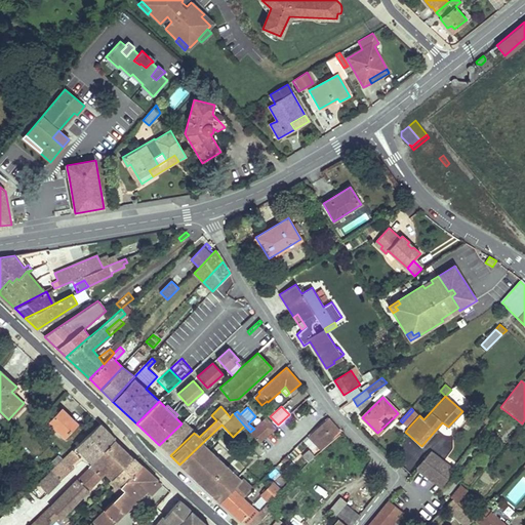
[(49,422),(64,437),(77,423),(62,409),(49,422)]
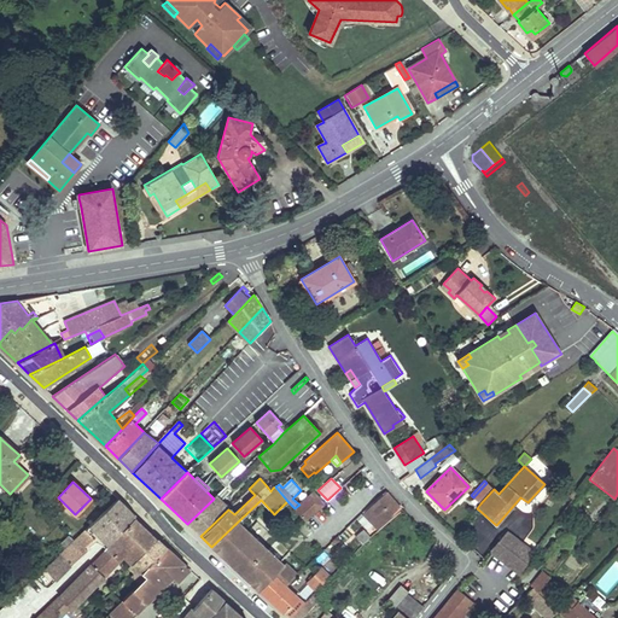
[(494,489),(487,483),(473,497),(481,503),(494,489)]
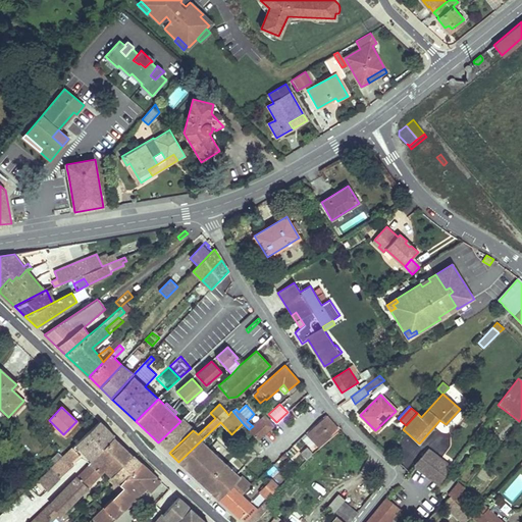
[(193,430),(186,422),(194,415),(191,411),(180,421),(158,442),(169,453),(193,430)]
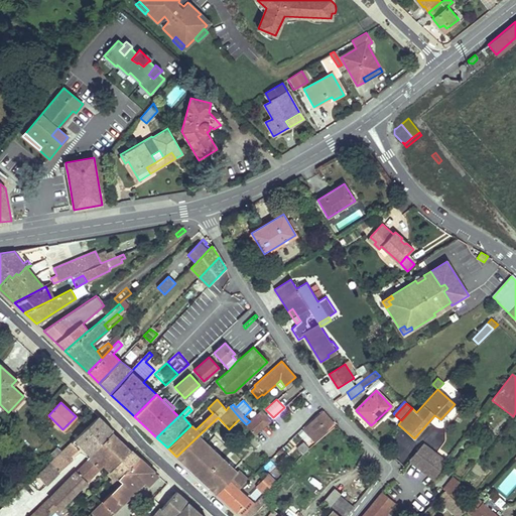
[(476,413),(473,411),(452,438),(448,435),(439,448),(449,456),(483,411),(479,408),(476,413)]
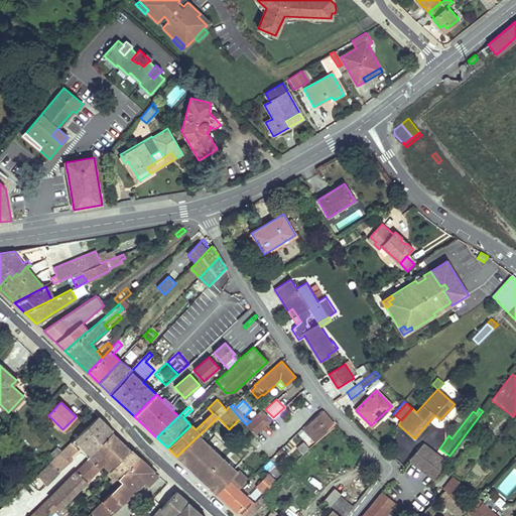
[(323,410),(302,428),(314,440),(334,424),(323,410)]
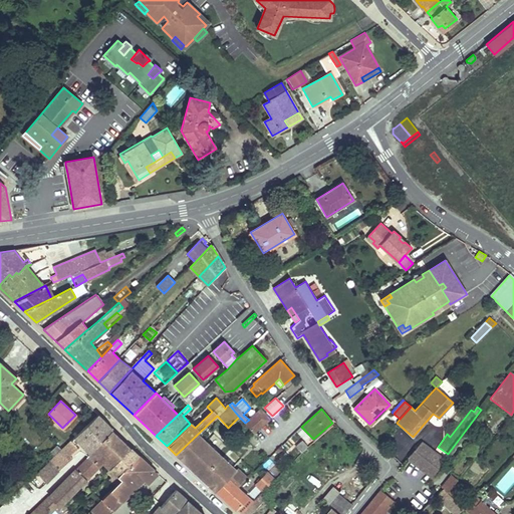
[(253,433),(267,421),(258,412),(249,420),(245,423),(253,433)]
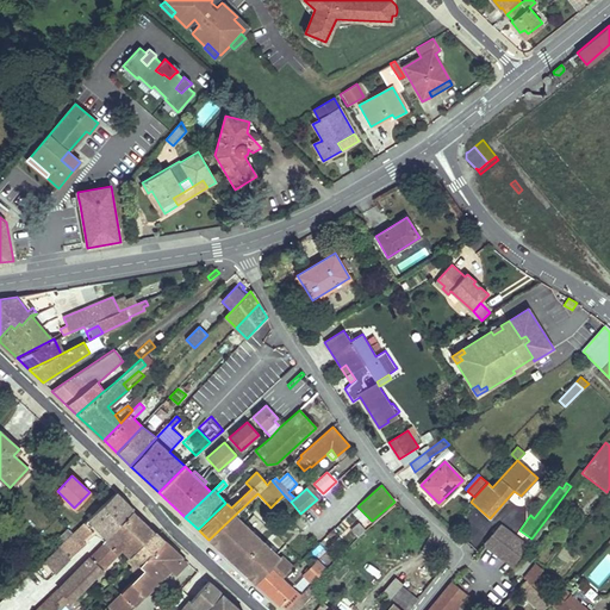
[(117,492),(88,518),(99,529),(97,531),(104,540),(132,510),(126,505),(129,503),(117,492)]
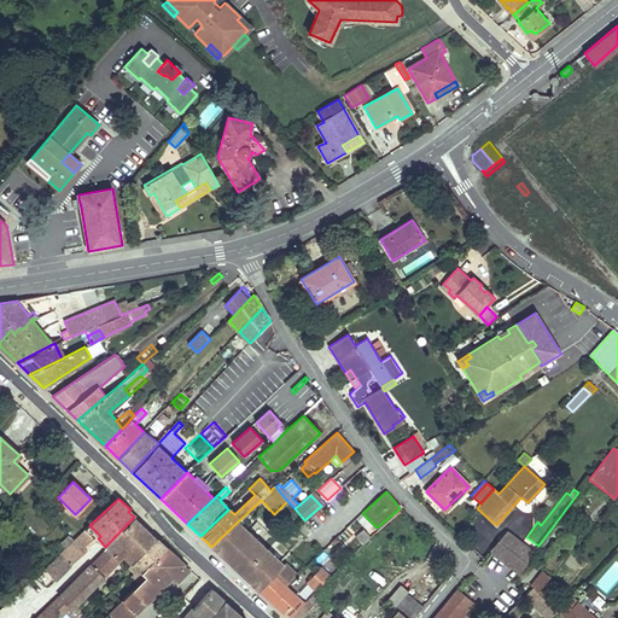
[(155,537),(134,517),(105,547),(106,547),(91,564),(104,576),(123,555),(132,563),(155,537)]
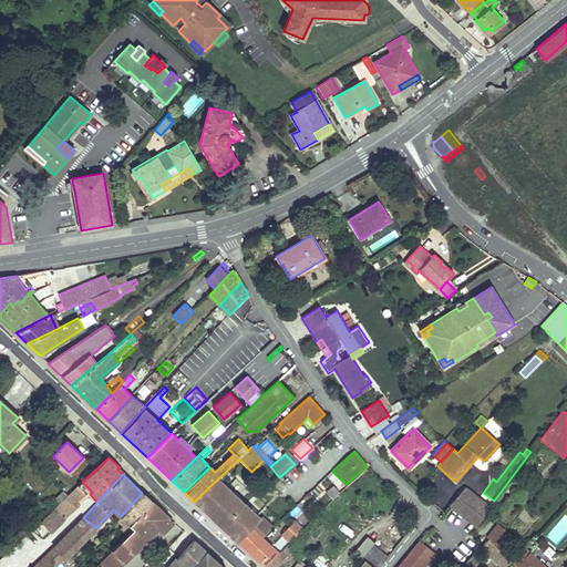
[(259,519),(217,480),(194,502),(237,543),(251,527),(263,537),(272,528),(261,517),(259,519)]
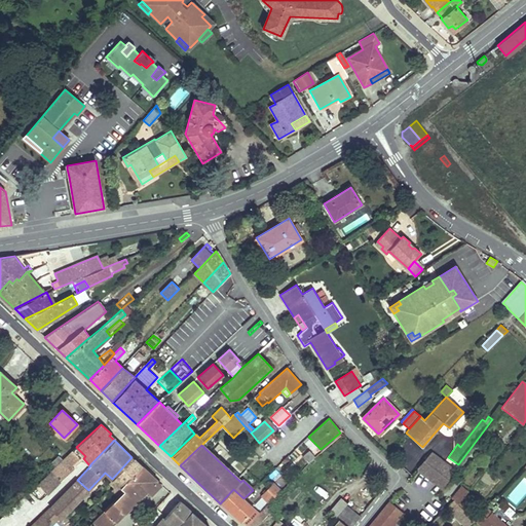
[(54,467),(37,484),(46,493),(82,459),(73,450),(63,459),(54,467)]
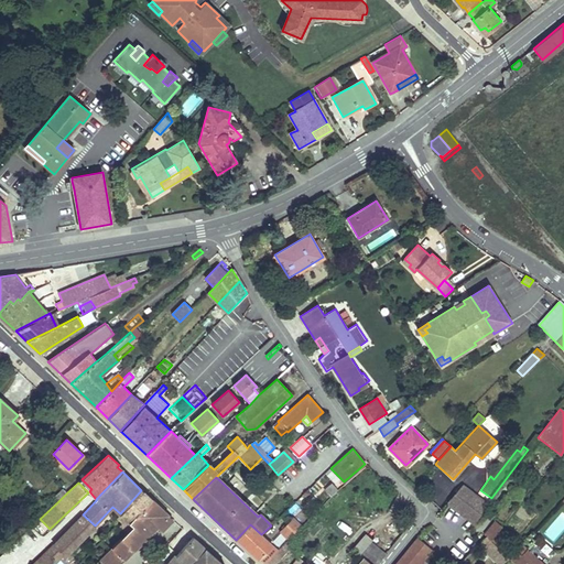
[(324,488),(333,497),(338,491),(331,483),(324,488)]
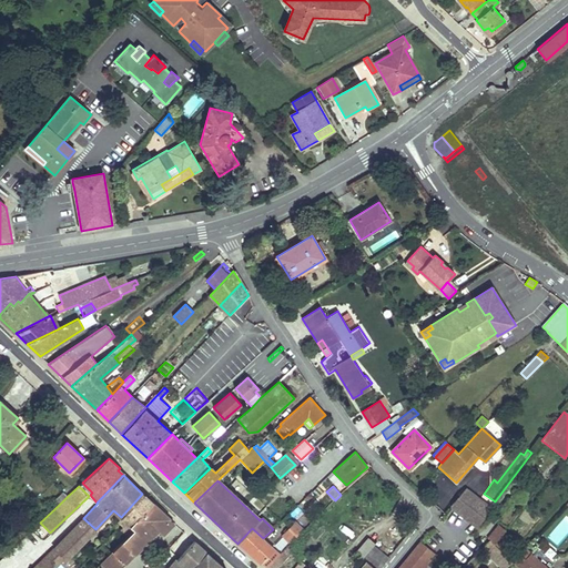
[(465,489),(453,504),(454,509),(476,526),(490,507),(465,489)]
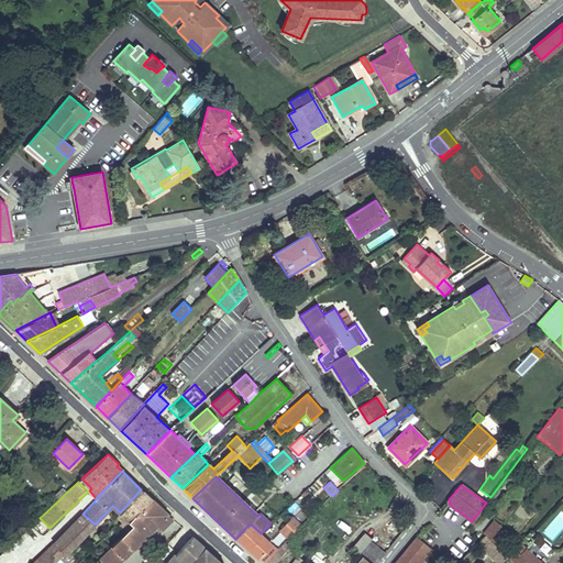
[(67,492),(63,487),(54,496),(58,500),(67,492)]
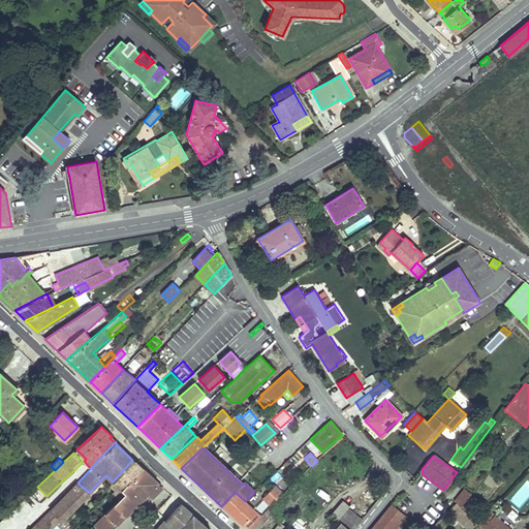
[(121,489),(142,468),(132,460),(113,481),(107,488),(119,498),(124,492),(121,489)]
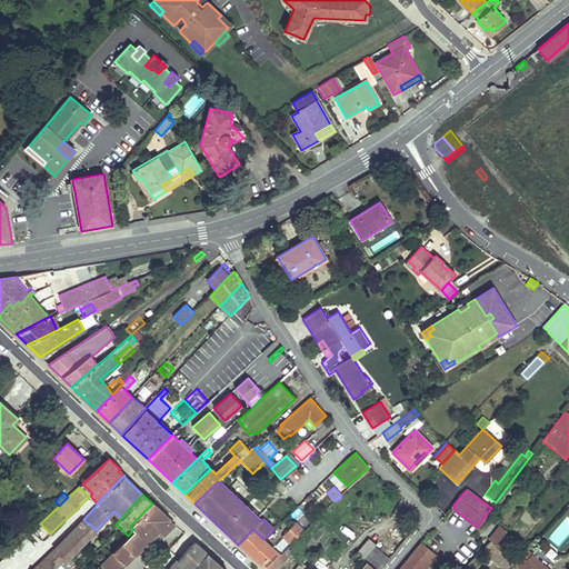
[(165,532),(173,523),(152,503),(130,526),(133,529),(128,536),(111,553),(102,562),(101,565),(106,568),(120,568),(160,528),(165,532)]
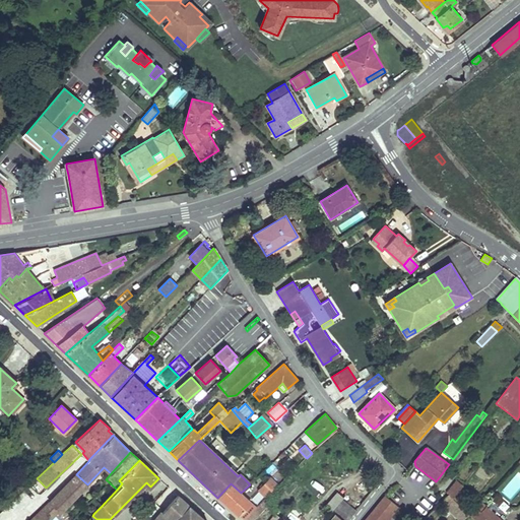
[(87,484),(76,474),(49,502),(56,510),(59,513),(87,484)]
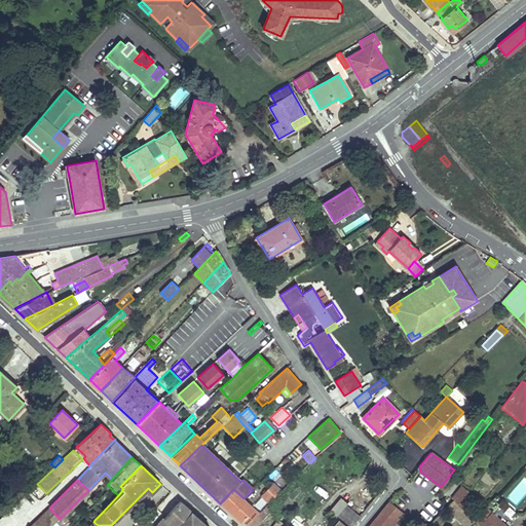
[(262,495),(269,503),(282,492),(273,484),(262,495)]
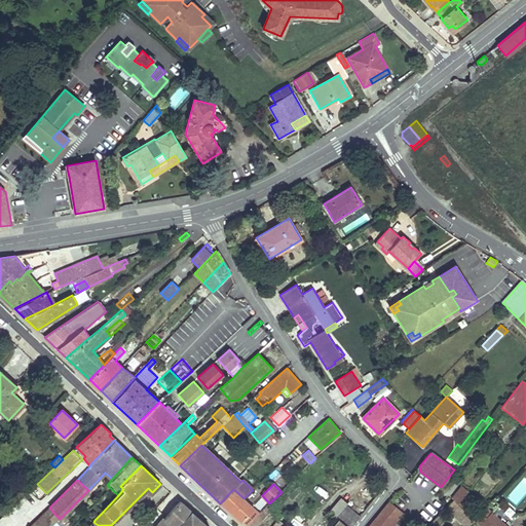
[(461,499),(467,491),(462,486),(452,498),(454,500),(458,496),(461,499)]
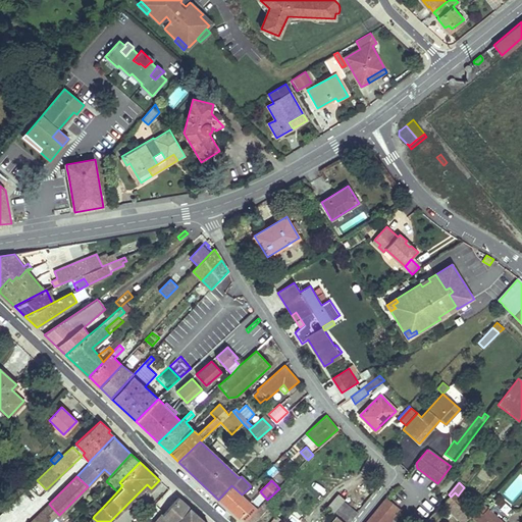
[(257,510),(242,494),(231,485),(218,500),(240,518),(246,512),(251,516),(255,512),(257,510)]
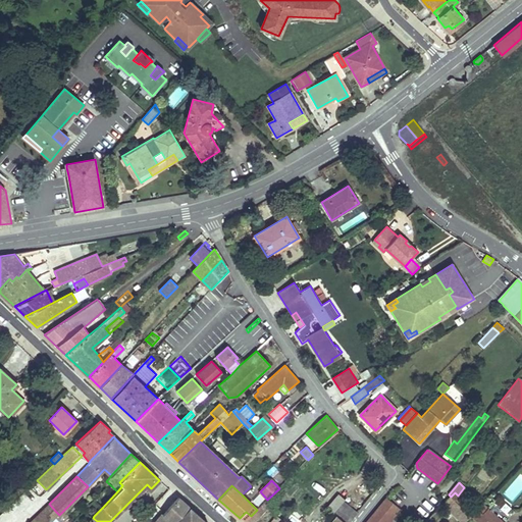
[(0,521),(28,521),(47,504),(31,486),(0,516),(0,521)]
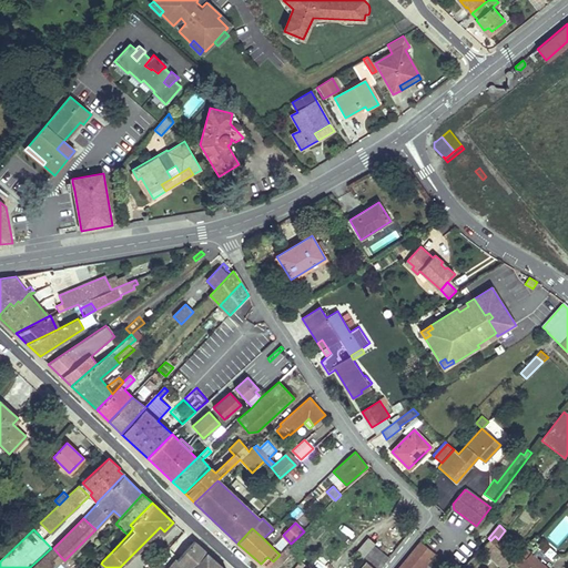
[(193,540),(169,567),(193,567),(206,554),(193,540)]
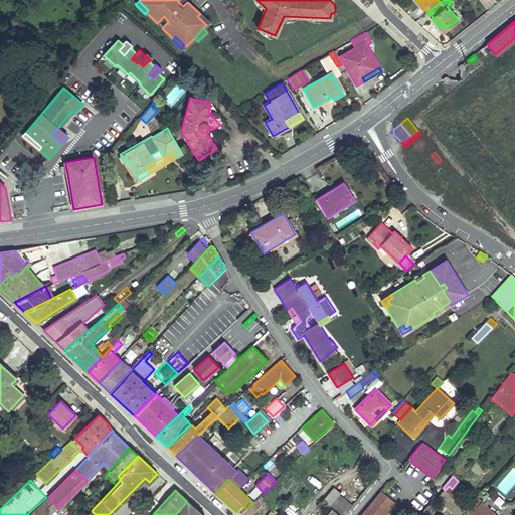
[(445,490),(437,498),(455,514),(459,514),(465,510),(448,493),(445,490)]
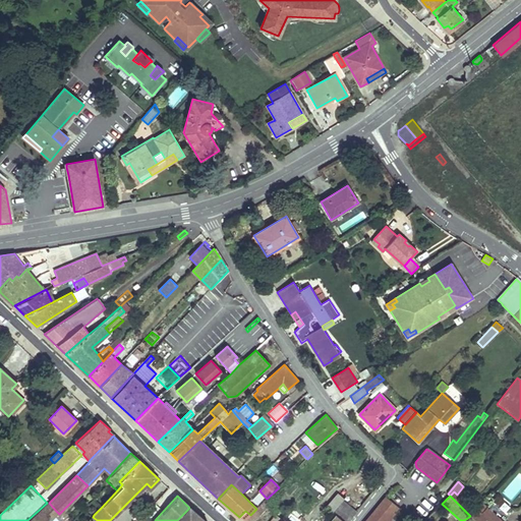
[(385,520),(397,507),(385,498),(373,512),(365,520),(385,520)]
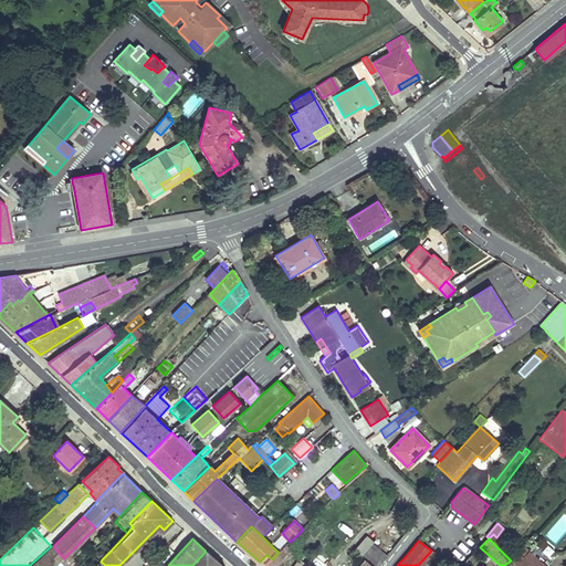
[(111,551),(102,543),(93,552),(102,559),(111,551)]
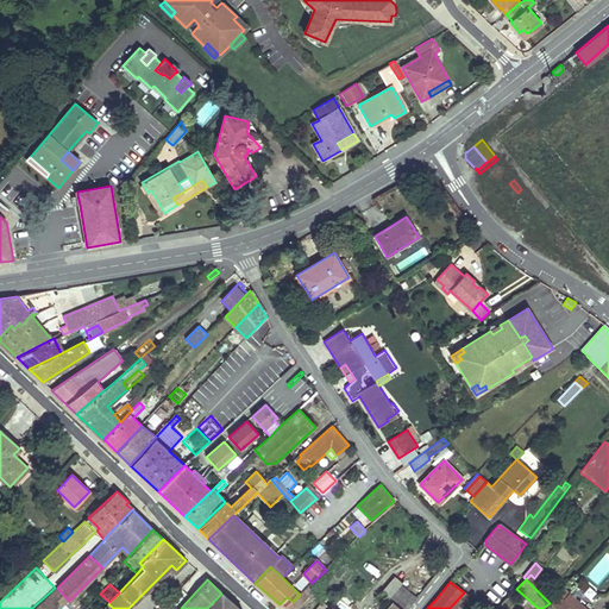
[(393,603),(400,608),(407,608),(416,597),(400,584),(388,600),(393,603)]
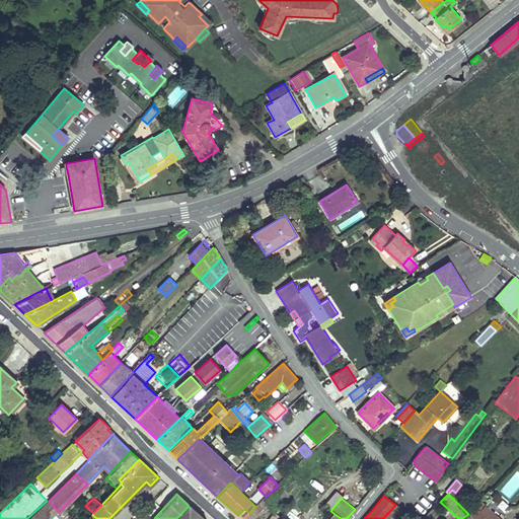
[(46,518),(56,509),(49,501),(39,510),(29,518),(46,518)]
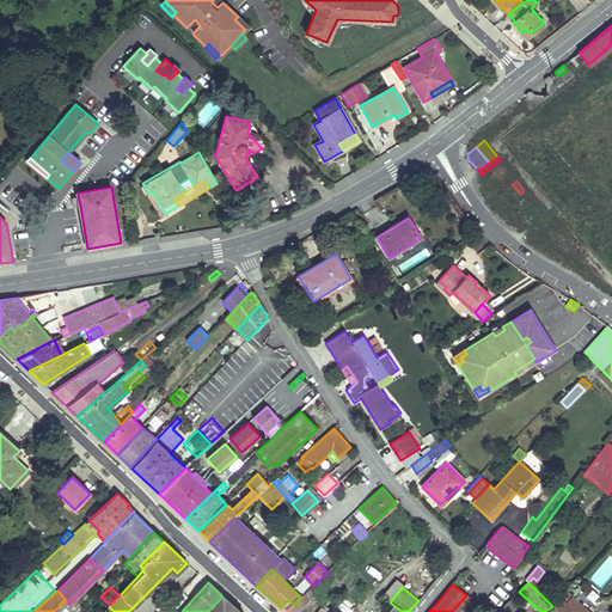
[(587,611),(565,592),(552,606),(558,611),(587,611)]
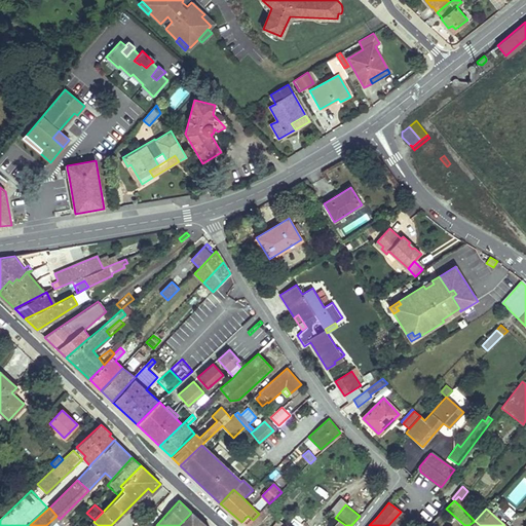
[(179,525),(207,525),(191,513),(179,525)]
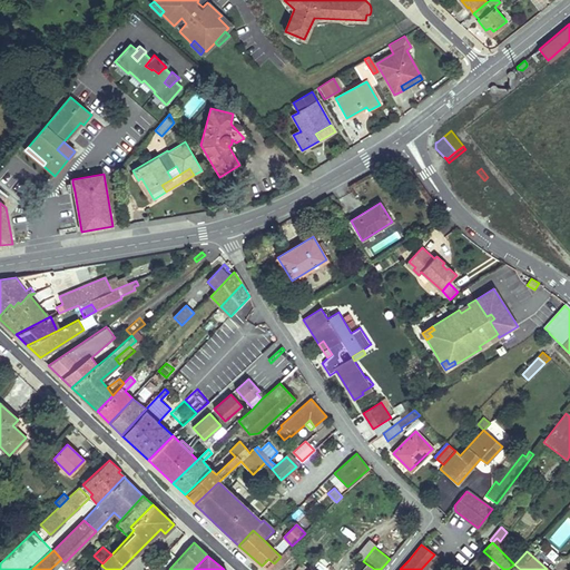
[(267,569),(274,563),(268,559),(262,566),(265,568),(267,569)]
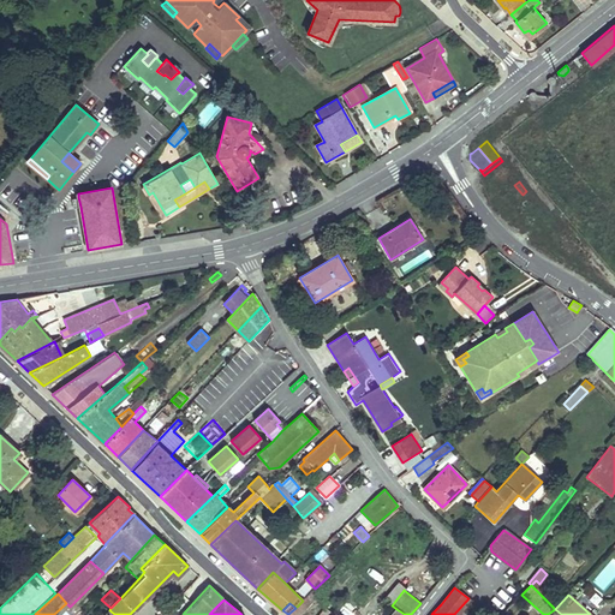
[(300,614),(306,609),(300,603),(296,608),(288,614),(300,614)]
